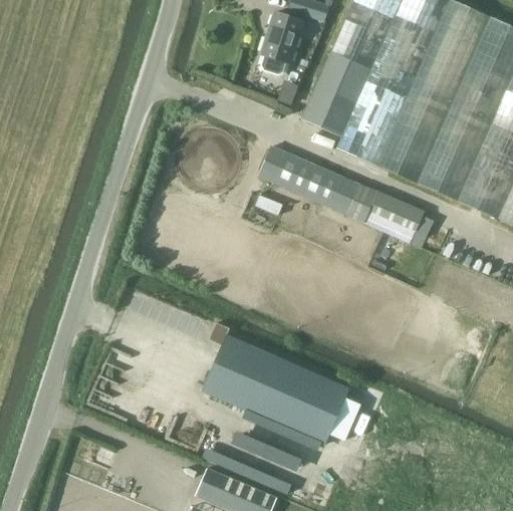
[(290,0),(288,8),(324,19),(329,4),(316,0),(290,0)]
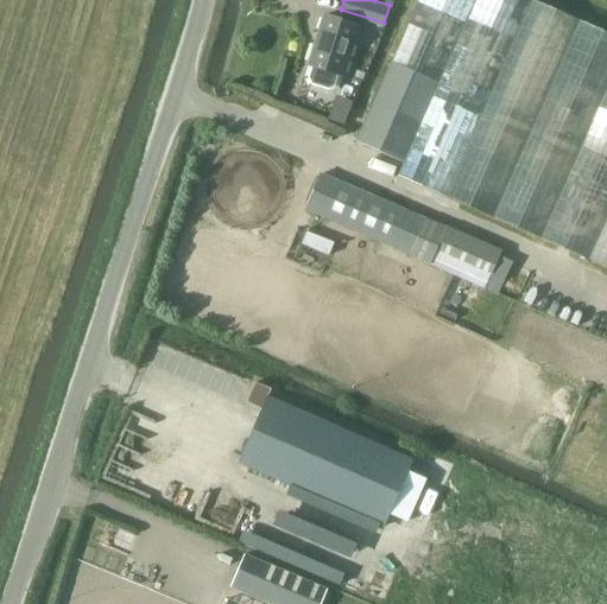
[(418,0),(392,59),(358,139),(404,159),(397,175),(606,267),(606,31),(536,0),(418,0)]
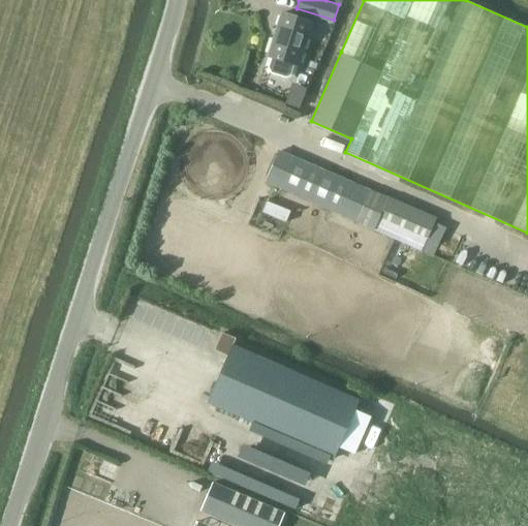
[(269,54),(273,55),(270,65),(273,70),(286,74),(291,72),(296,62),(299,63),(312,20),(282,10),(269,54)]
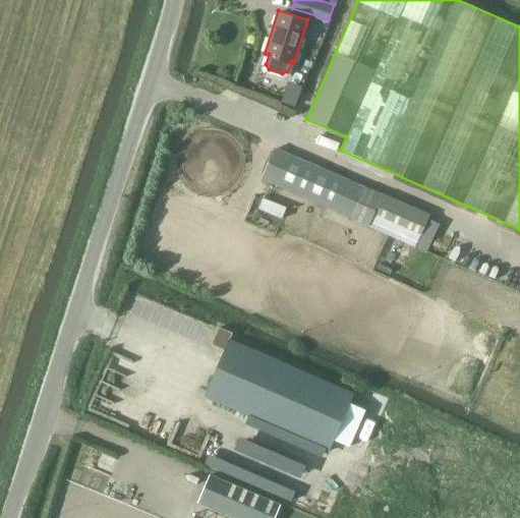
[(290,77),(284,97),(297,101),(303,82),(290,77)]
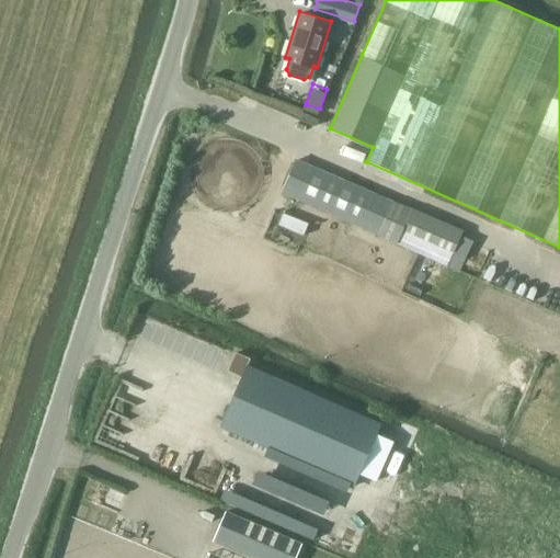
[(298,158),(283,191),(397,241),(403,228),(455,250),(449,262),(461,268),(473,240),(460,235),(463,229),(298,158)]
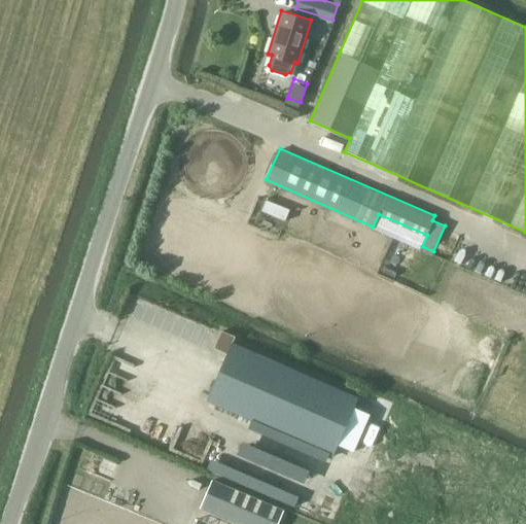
[(269,230),(280,204),(270,200),(258,224),(269,230)]
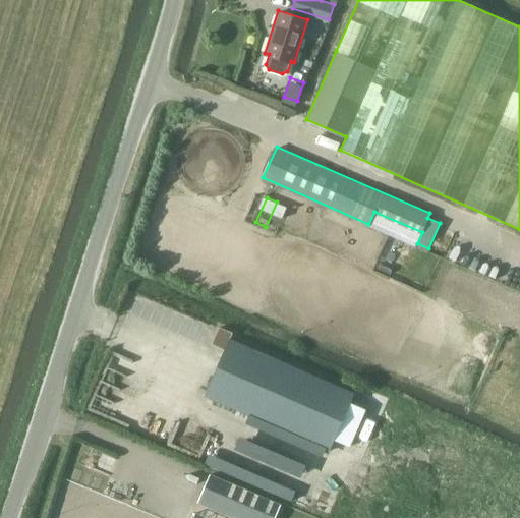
[(220,326),(212,342),(225,348),(205,394),(330,449),(355,393),(230,338),(233,331),(220,326)]
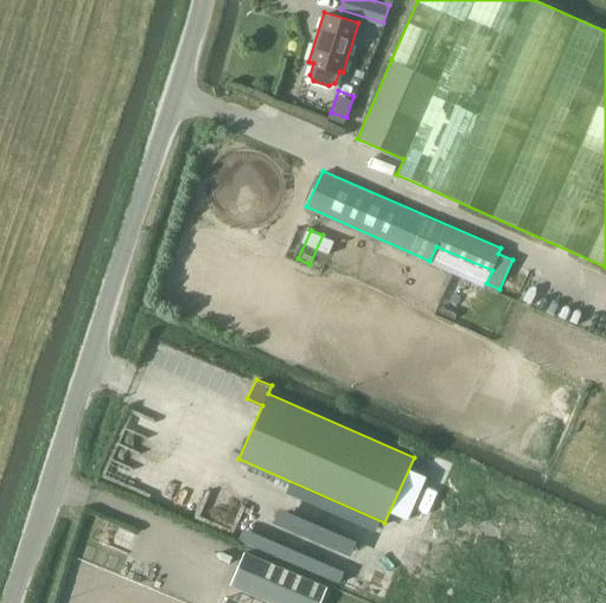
[(288,602),(291,602),(301,581),(244,557),(236,578),(279,596),(278,598),(288,602)]
